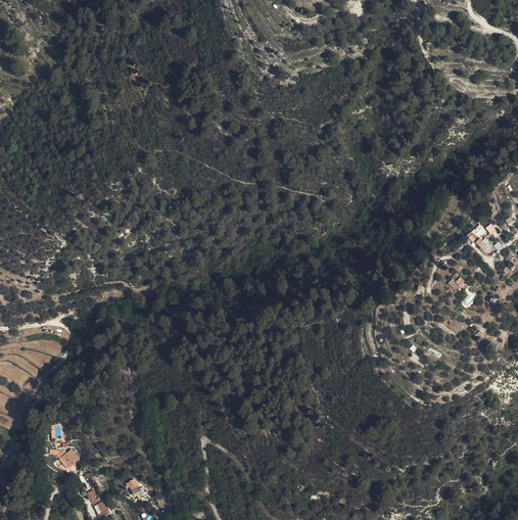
[(134,83),(140,81),(137,71),(131,73),(134,83)]
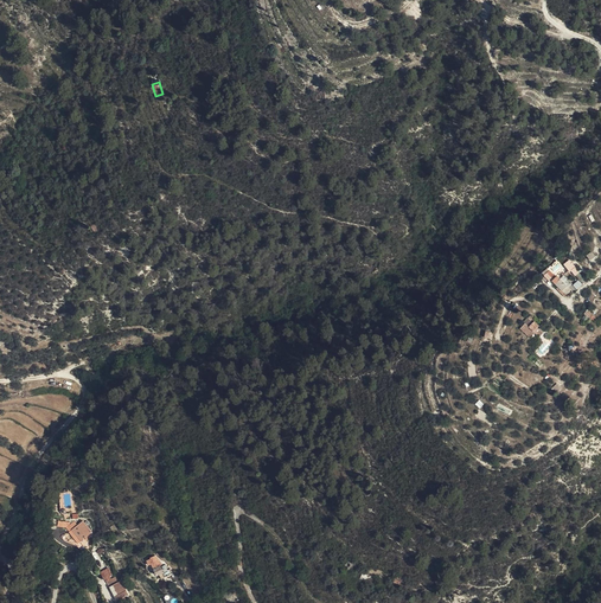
[(557,267),(569,280),(574,276),(563,263),(557,267)]
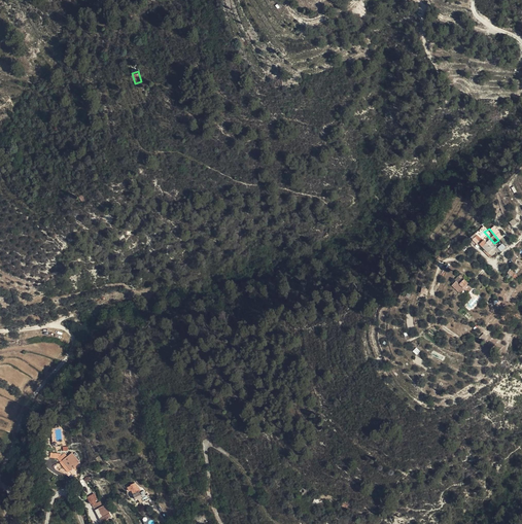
[(465,241),(472,247),(476,242),(470,236),(465,241)]
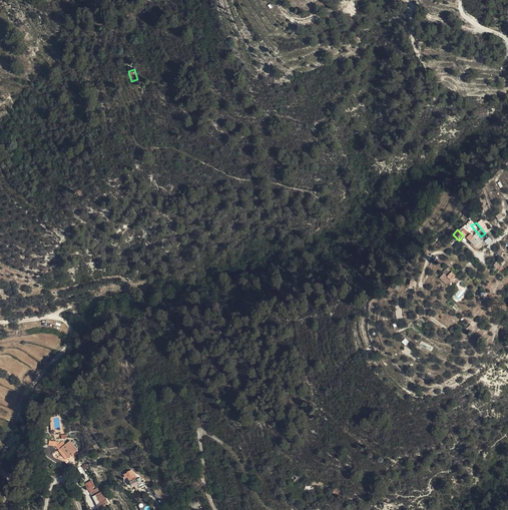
[(474,245),(482,239),(476,231),(472,234),(470,232),(466,235),(471,241),(474,245)]
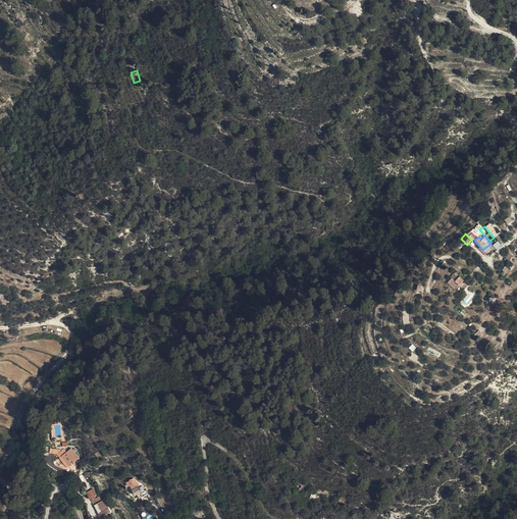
[(493,247),(490,244),(482,250),(485,253),(493,247)]
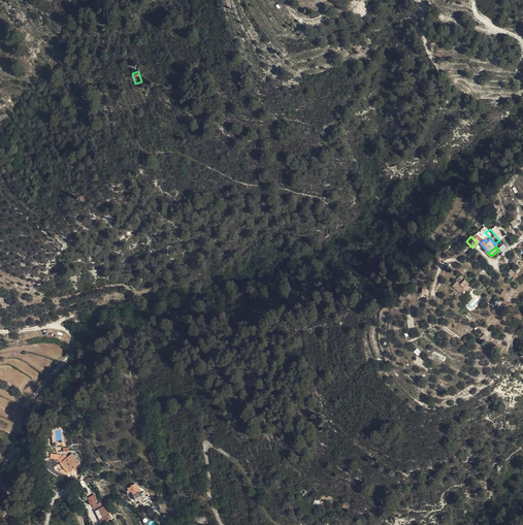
[(465,287),(468,285),(466,283),(462,277),(457,282),(464,289),(465,287)]
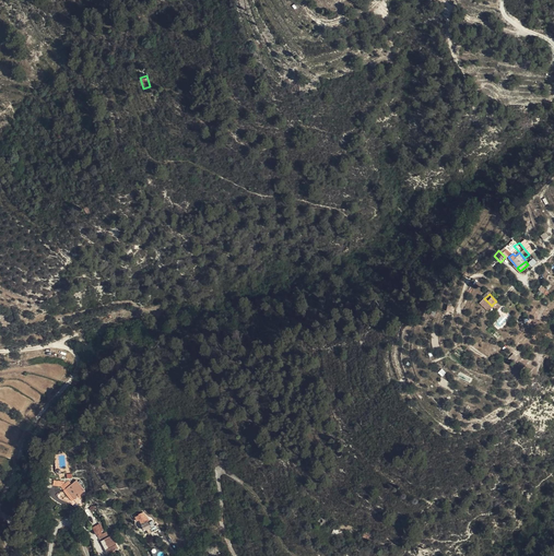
[(487,310),(492,306),(484,298),(481,302),(487,310)]
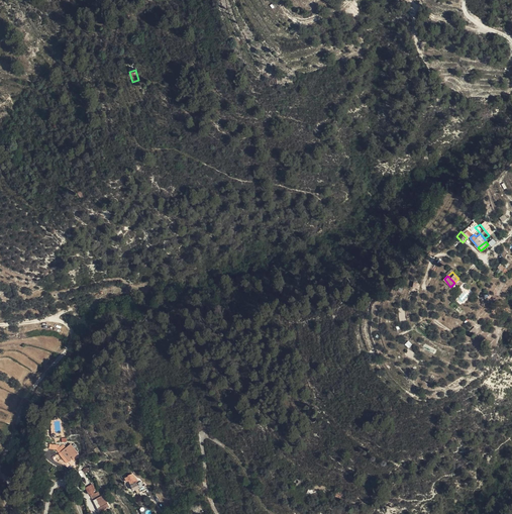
[(488,304),(493,300),(488,294),(484,298),(488,304)]
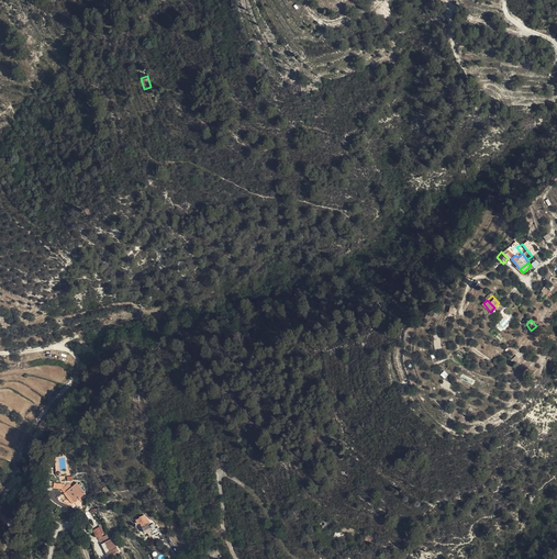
[(67,490),(76,501),(86,494),(77,483),(73,485),(69,481),(65,484),(60,488),(59,489),(63,493),(67,490)]
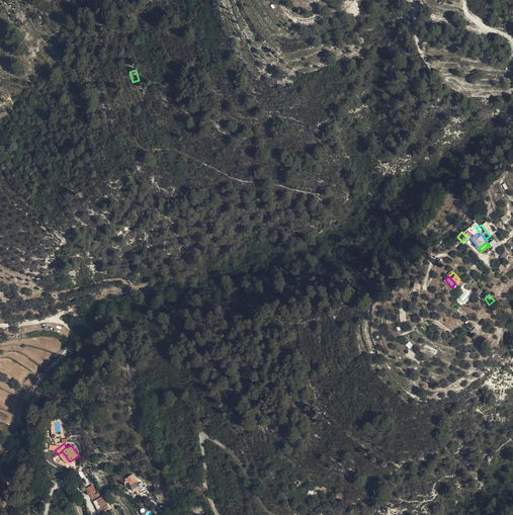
[(66,464),(70,461),(62,451),(58,454),(66,464)]
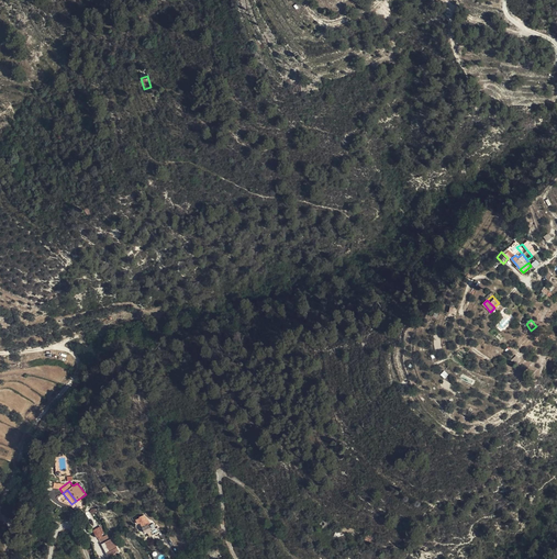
[(153,536),(157,534),(153,524),(156,523),(143,515),(140,517),(140,518),(135,521),(137,525),(141,524),(145,534),(151,532),(153,536)]
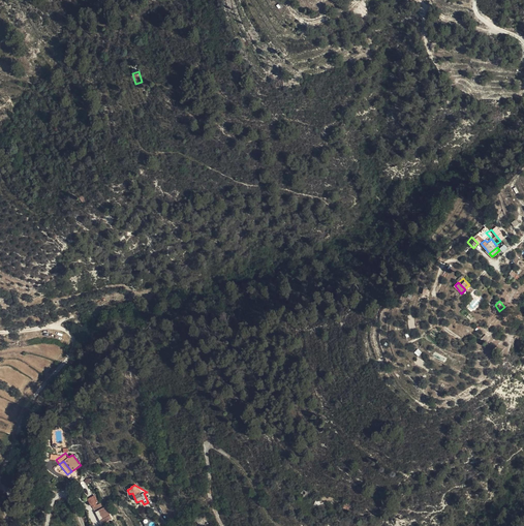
[(306,491),(300,496),(303,500),(309,495),(306,491)]
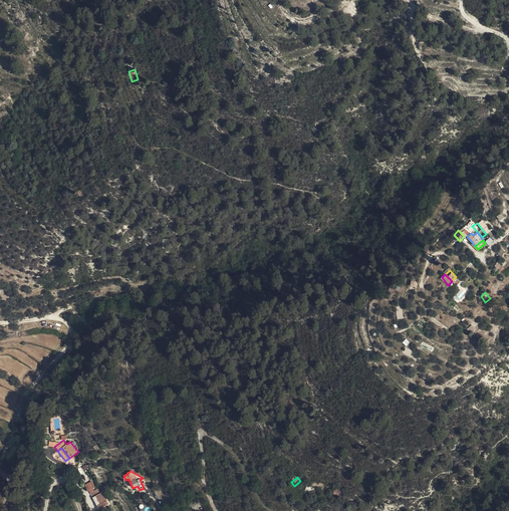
[(89,492),(92,490),(91,487),(93,486),(90,481),(83,485),(85,486),(89,492)]
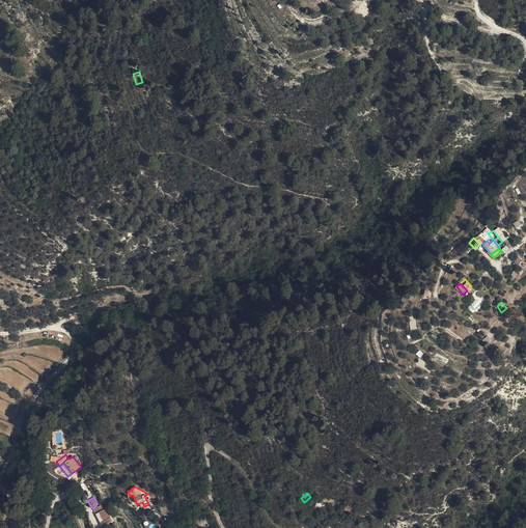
[(114,520),(107,506),(104,508),(101,503),(95,506),(92,508),(102,526),(105,524),(106,526),(109,525),(108,523),(114,520)]
